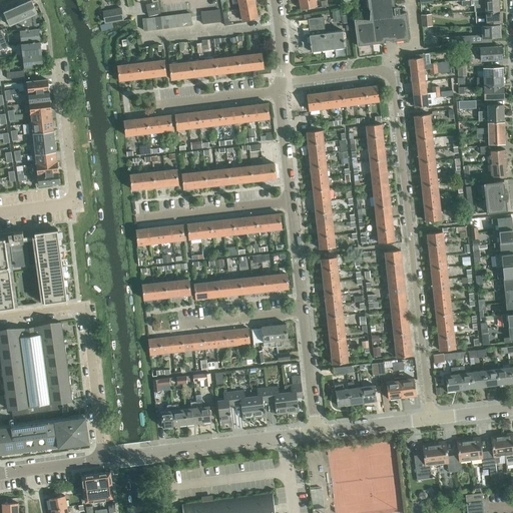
[(19,30),(20,30),(35,28),(34,15),(37,13),(31,0),(29,0),(3,11),(9,24),(16,22),(19,30)]
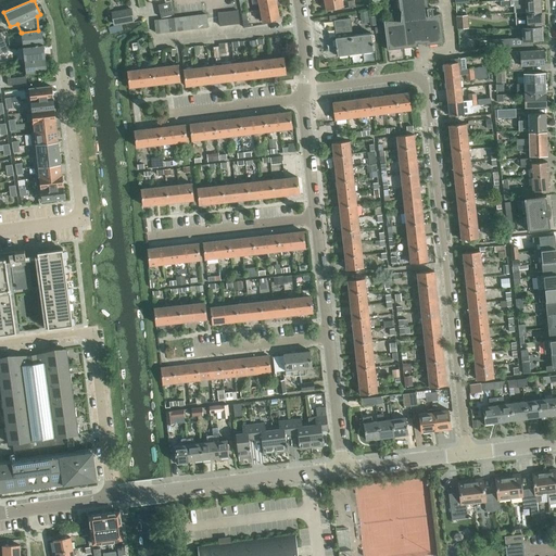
[(257,0),(261,10),(277,7),(276,0),(257,0)]
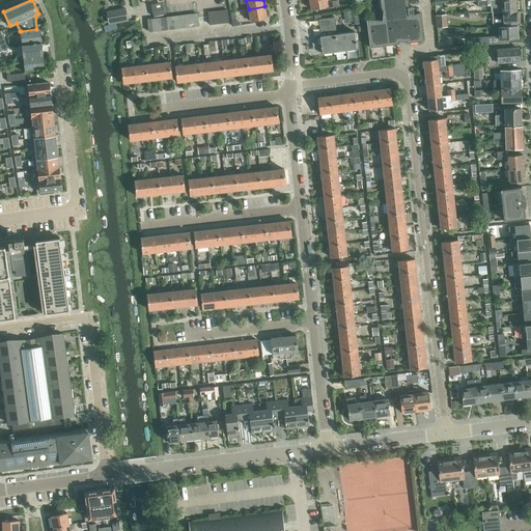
[(328,6),(326,0),(309,0),(312,9),(328,6)]
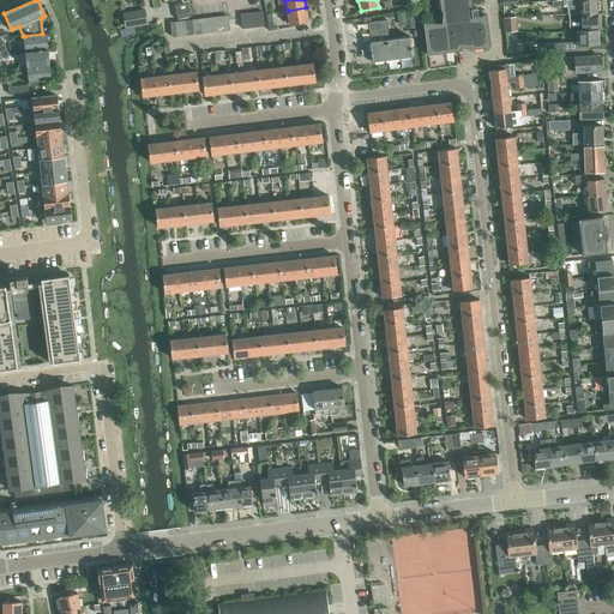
[(470,0),(439,0),(441,12),(443,12),(441,24),(423,24),(427,55),(489,47),(486,16),(479,18),(477,10),(473,10),(470,0)]
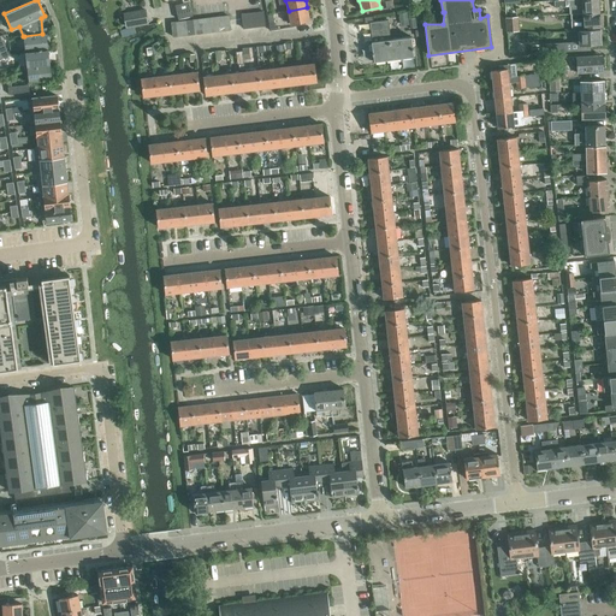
[(600,13),(599,0),(569,0),(570,15),(572,15),(600,13)]
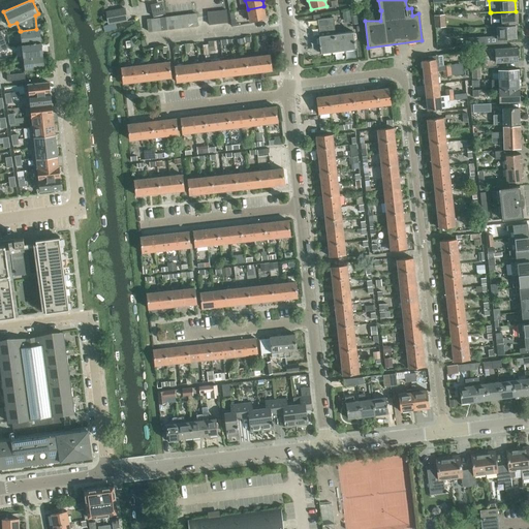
[(153,17),(165,13),(163,2),(151,4),(153,17)]
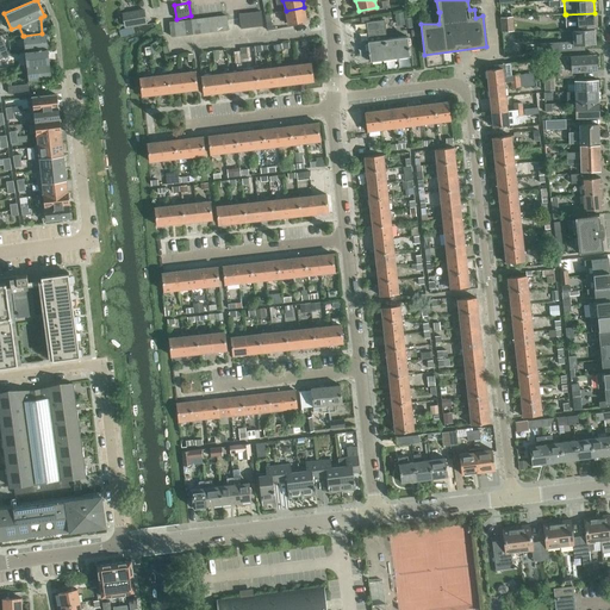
[(306,22),(304,7),(286,11),(288,25),(306,22)]
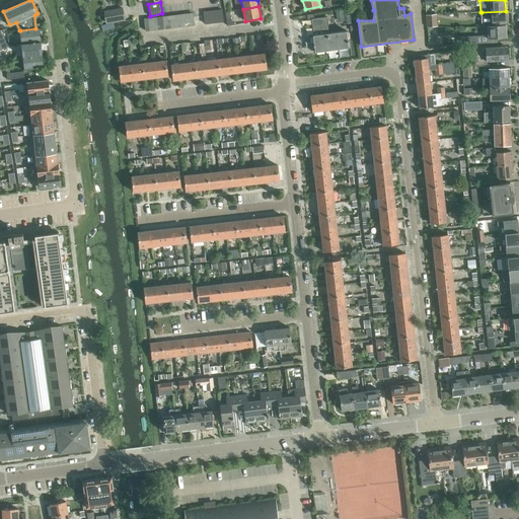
[(107,22),(125,19),(123,8),(105,11),(107,22)]
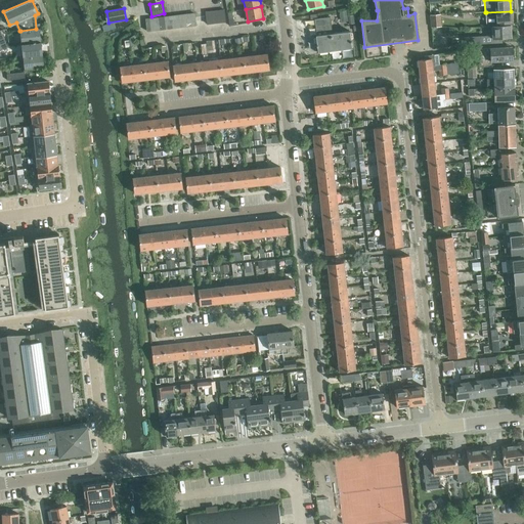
[(346,11),(340,12),(341,23),(348,22),(346,11)]
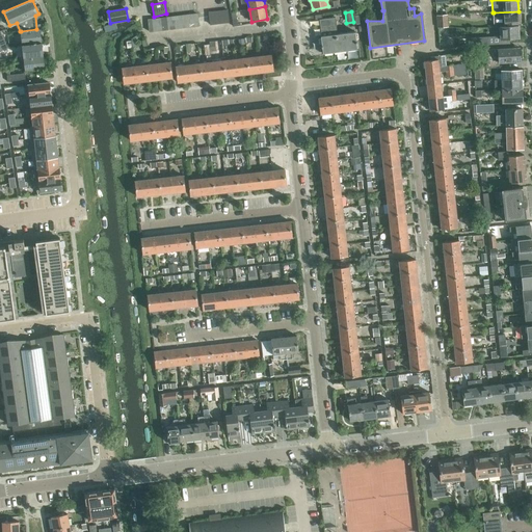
[(494,18),(494,25),(519,24),(519,11),(494,12),(494,18)]
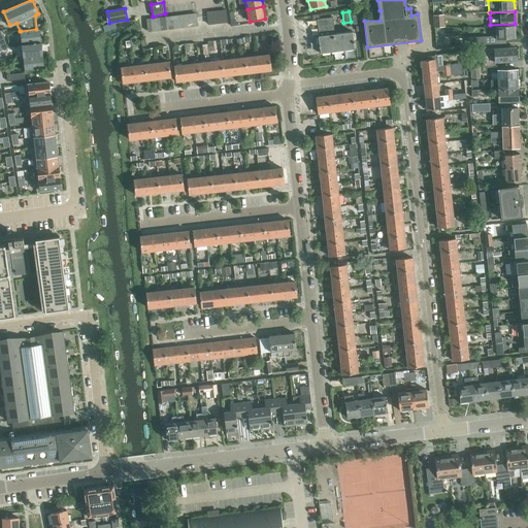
[(444,14),(433,15),(434,28),(446,27),(444,14)]
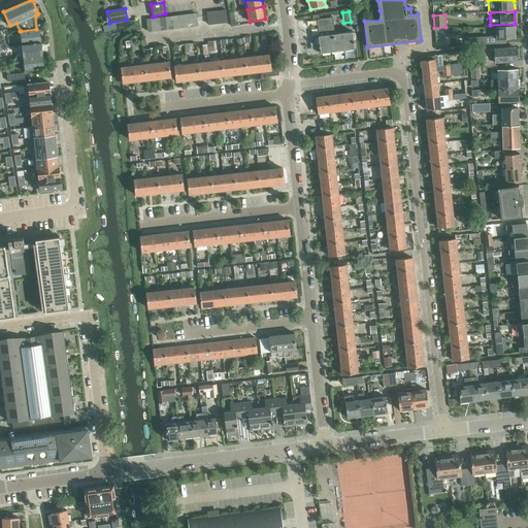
[(318,20),(320,36),(319,36),(321,54),(355,50),(353,32),(335,34),(333,18),(320,19),(318,20)]
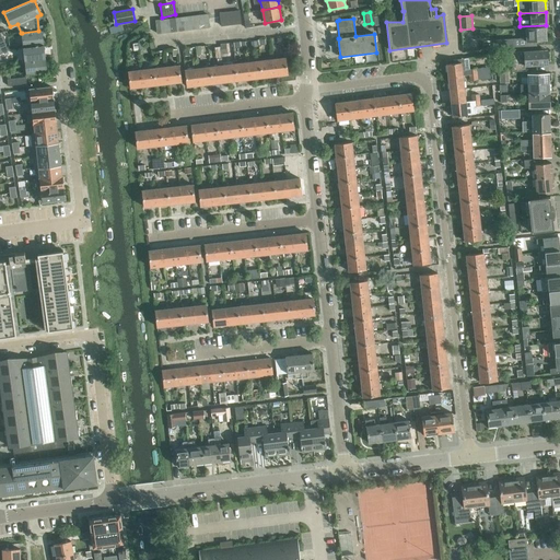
[(515,47),(534,46),(534,41),(547,41),(547,27),(527,27),(527,38),(497,39),(498,48),(515,47)]
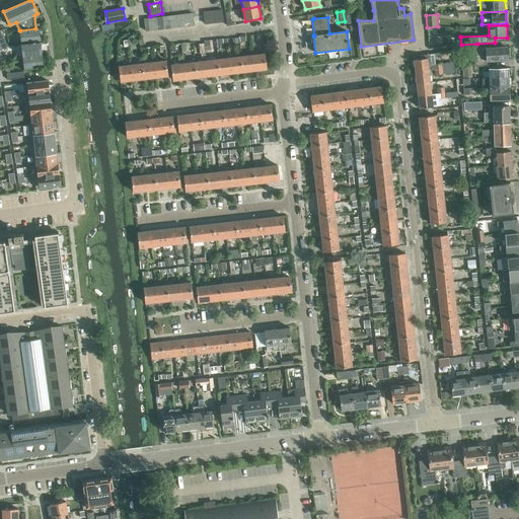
[(20,30),(21,44),(42,42),(40,28),(35,28),(20,30)]
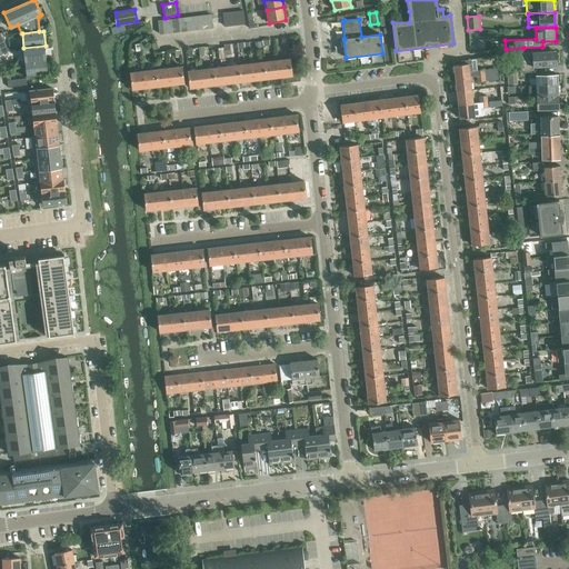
[(0,32),(0,47),(3,55),(9,51),(0,32)]
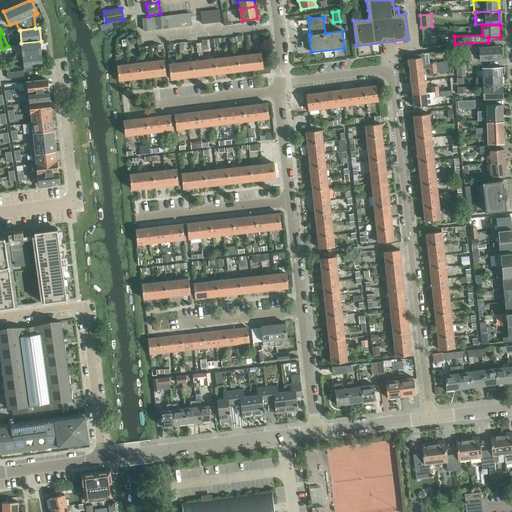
[(23,56),(42,53),(41,41),(21,43),(23,56)]
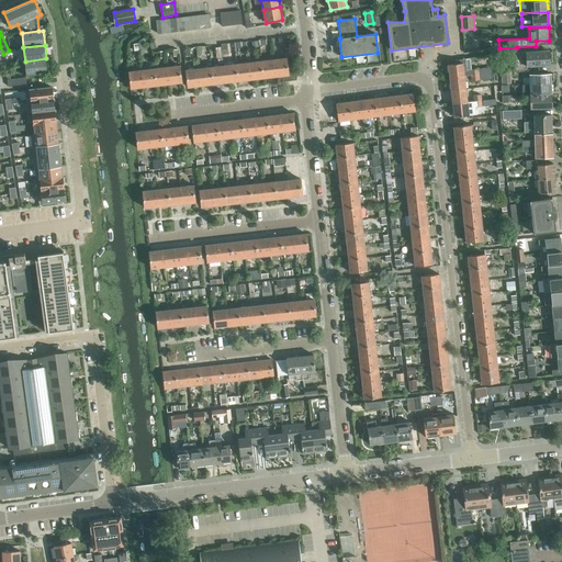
[(549,51),(514,53),(514,71),(528,71),(528,66),(550,65),(549,51)]
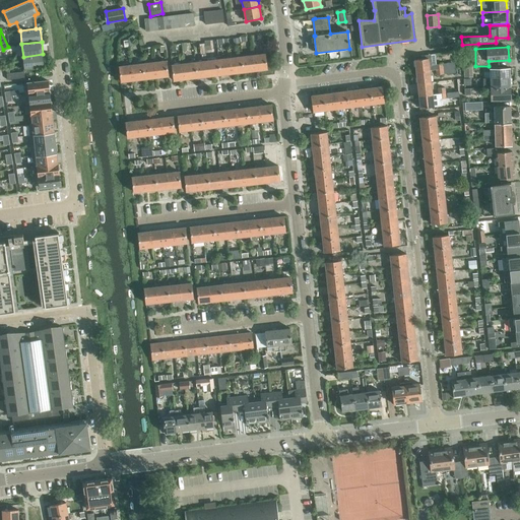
[(43,54),(23,57),(24,69),(44,67),(43,54)]
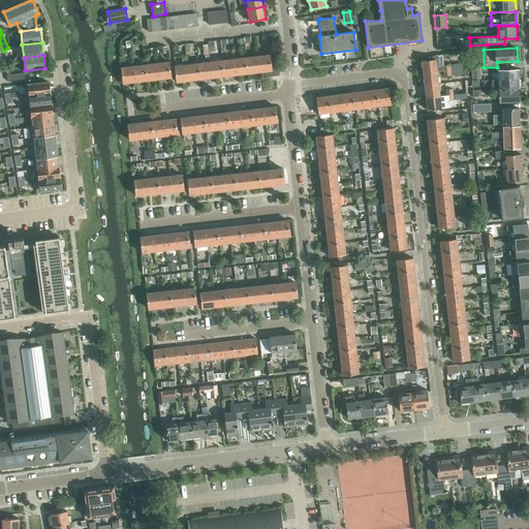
[(257,56),(259,71),(272,70),(270,55),(257,56)]
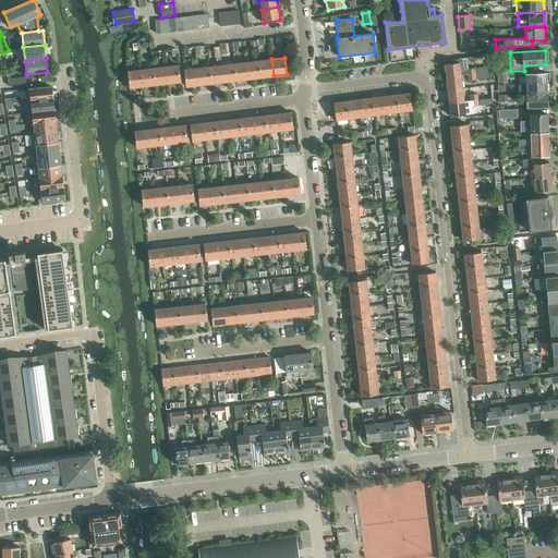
[(446,64),(447,77),(461,76),(468,75),(475,74),(481,74),(480,69),(468,70),(466,58),(451,61),(452,64),(446,64)]
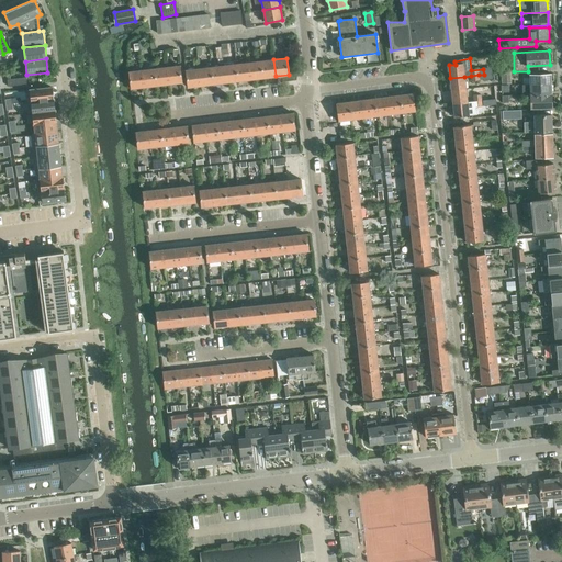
[(263,78),(276,76),(273,59),(261,62),(263,78)]
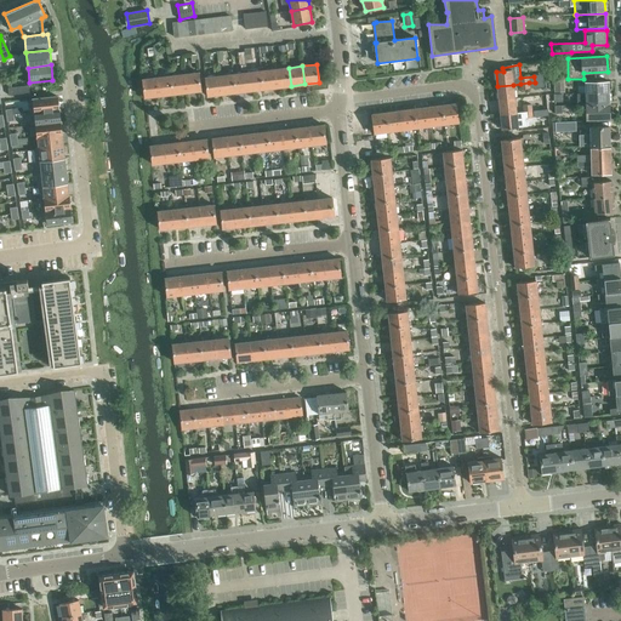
[(277,87),(291,86),(289,68),(275,69),(277,87)]
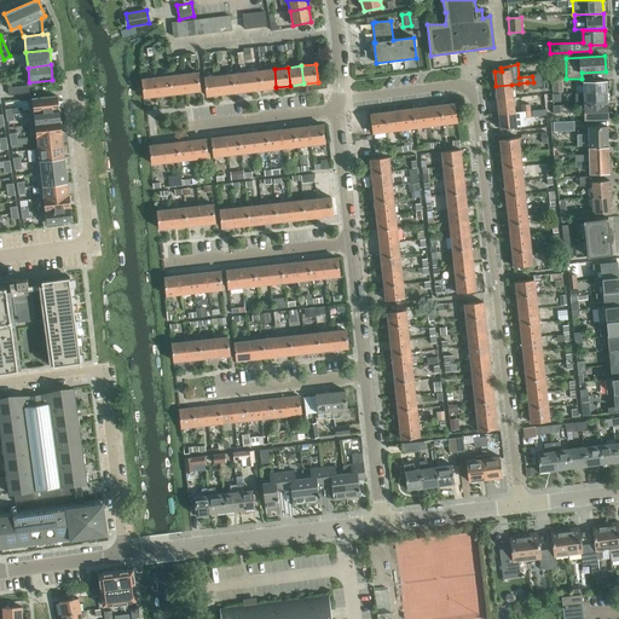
[(262,90),(276,87),(275,69),(260,70),(262,90)]
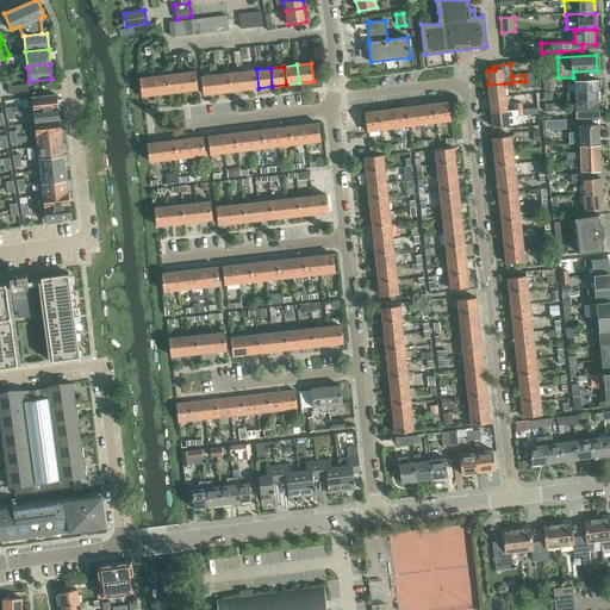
[(243,72),(246,89),(259,88),(256,69),(243,72)]
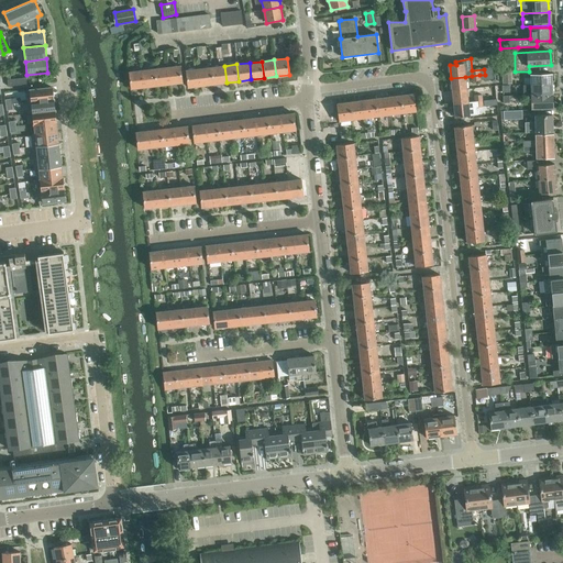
[(169,84),(183,83),(180,66),(167,67),(169,84)]
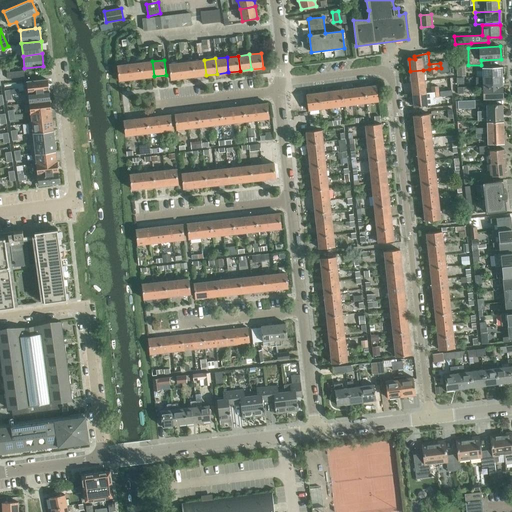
[(194,76),(206,75),(204,60),(192,61),(194,76)]
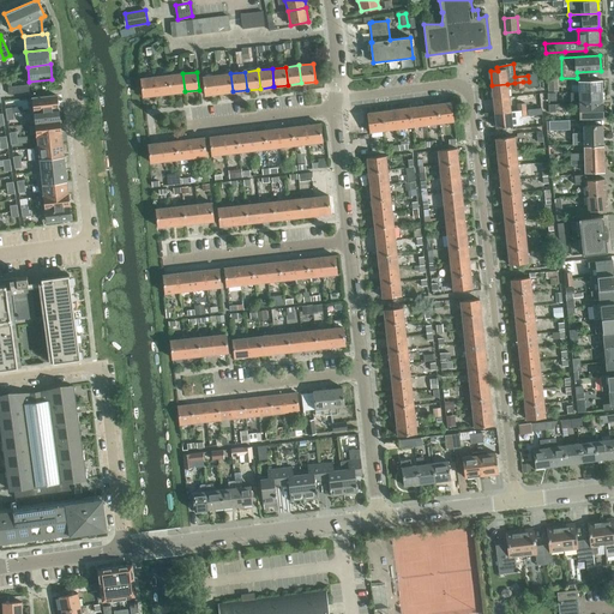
[(169,76),(172,94),(185,91),(182,73),(169,76)]
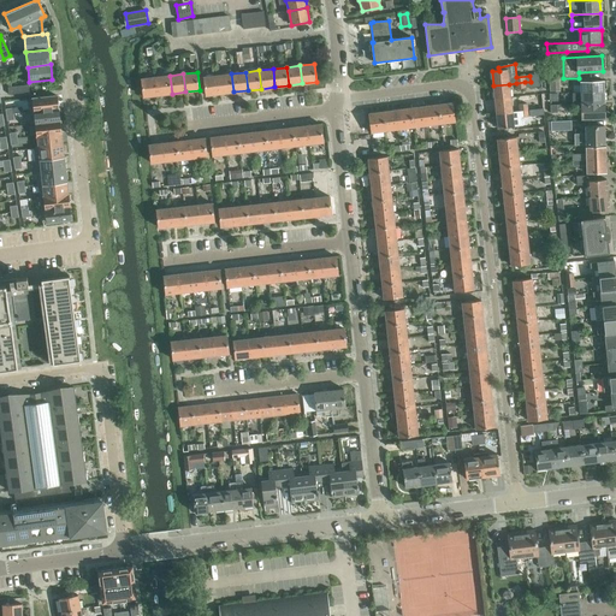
[(220,94),(234,92),(231,73),(218,75),(220,94)]
